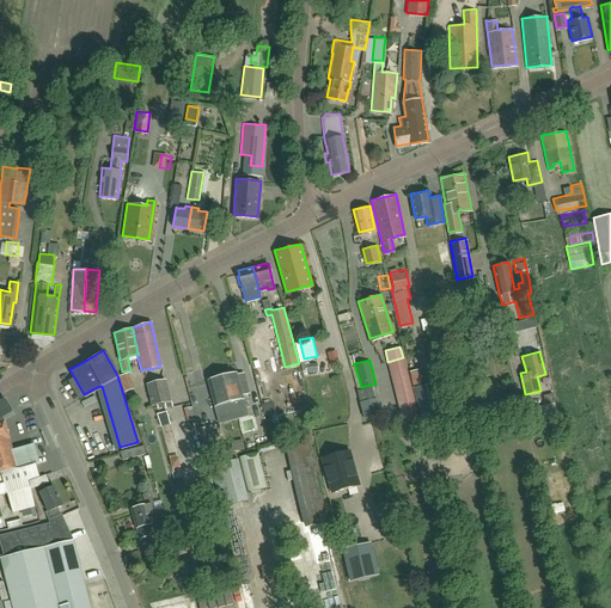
[(127,370),(122,372),(117,374),(123,391),(133,386),(127,370)]
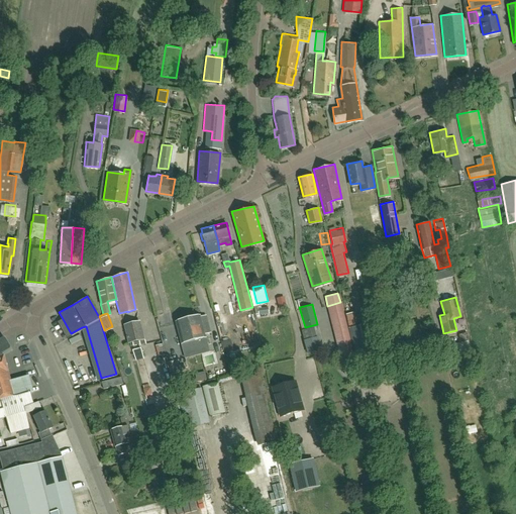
[(372,321),(356,324),(354,313),(345,315),(348,326),(356,360),(379,355),(372,321)]
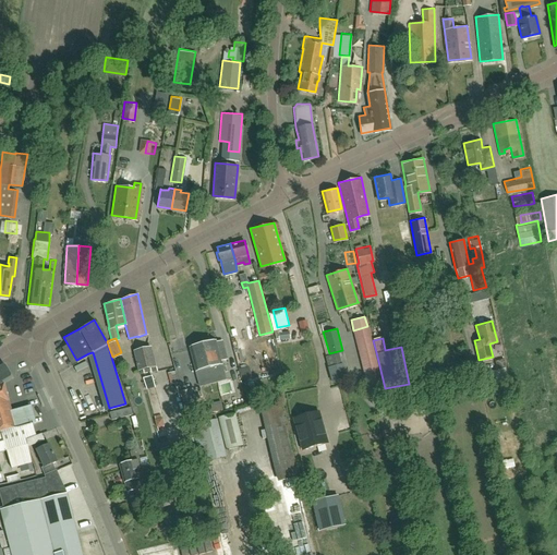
[(215,340),(215,339),(206,341),(212,361),(209,362),(208,356),(203,357),(205,363),(207,362),(208,365),(209,365),(210,368),(213,368),(214,372),(210,372),(213,381),(225,377),(220,358),(225,357),(220,339),(215,340)]
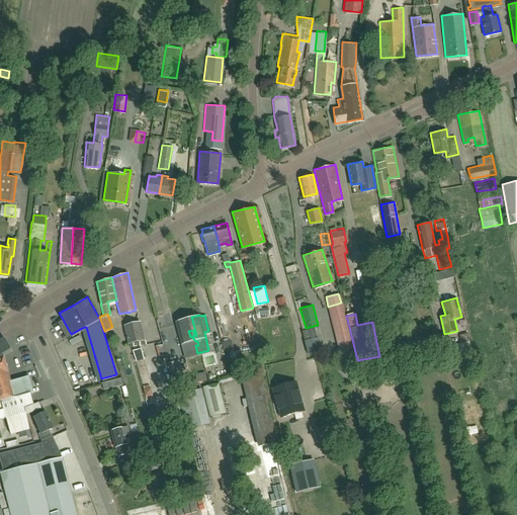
[(196,335),(191,317),(189,317),(188,316),(186,317),(185,319),(175,321),(184,356),(197,353),(195,345),(198,345),(197,341),(195,341),(194,339),(193,339),(192,336),(190,337),(188,331),(193,330),(194,336),(196,335)]
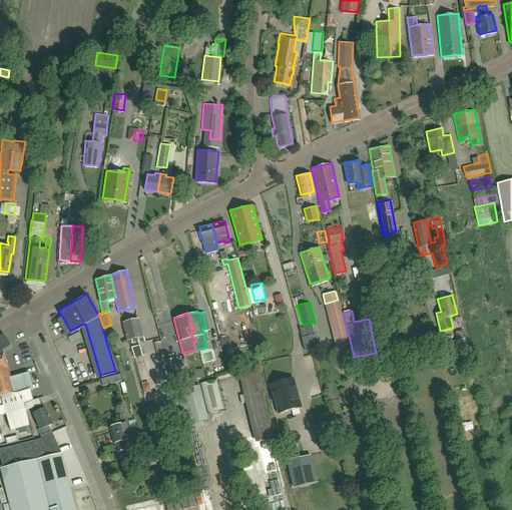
[(129,339),(142,336),(138,317),(121,321),(125,340),(129,339)]
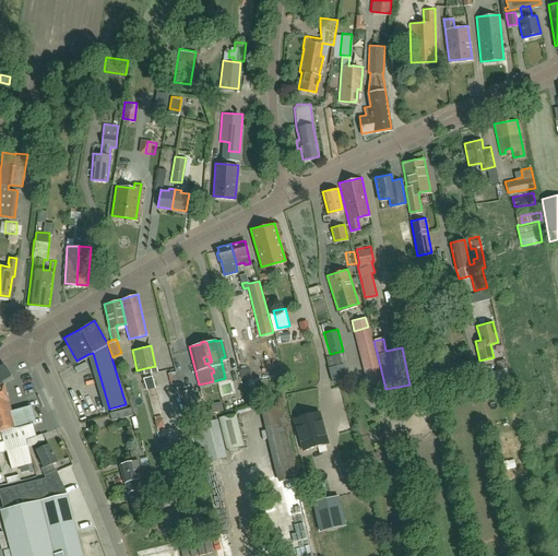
[(505,358),(496,361),(498,369),(507,367),(505,358)]
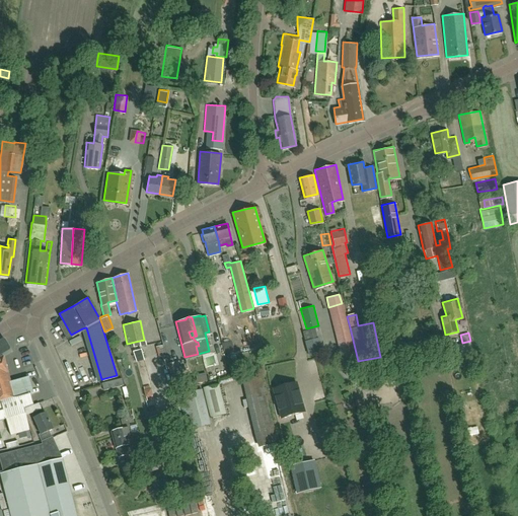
[(0,352),(10,347),(4,337),(0,339),(0,352)]
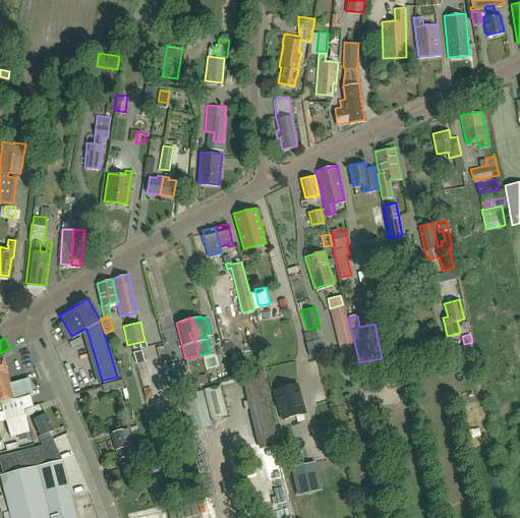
[(324,353),(323,343),(320,343),(319,341),(313,341),(314,354),(324,353)]
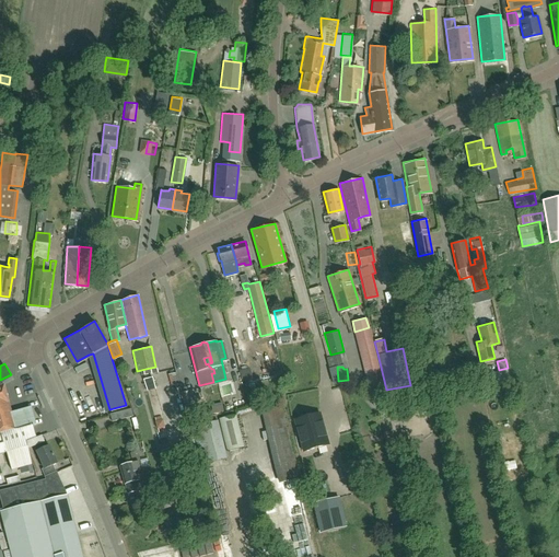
[(383,390),(377,368),(364,371),(371,393),(383,390)]
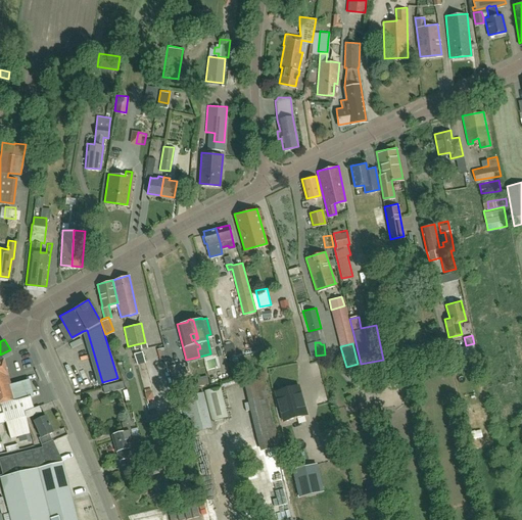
[(133,352),(136,361),(144,359),(142,350),(141,350),(133,352)]
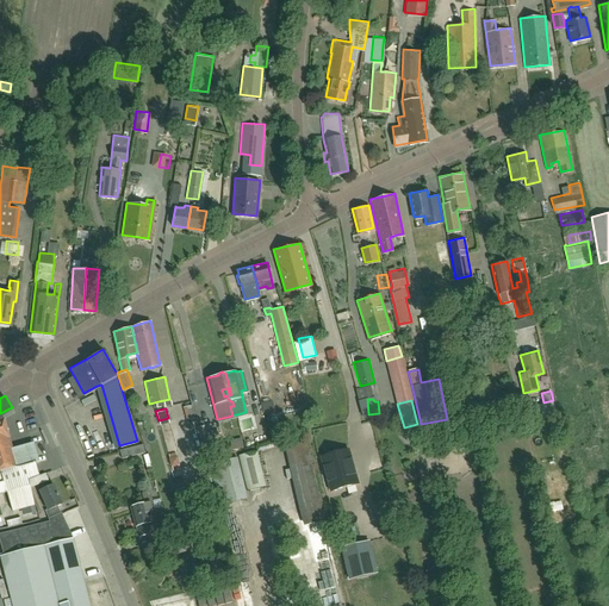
[(29,481),(28,478),(28,474),(38,472),(30,442),(12,447),(4,416),(0,417),(25,503),(33,500),(29,481)]
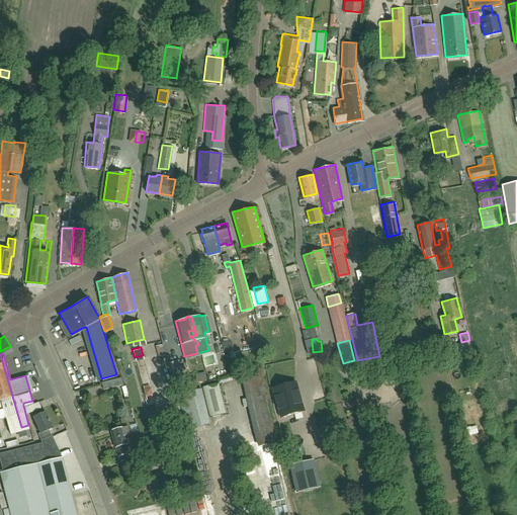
[(10,431),(21,427),(0,354),(0,399),(2,406),(0,406),(0,416),(5,414),(10,431)]
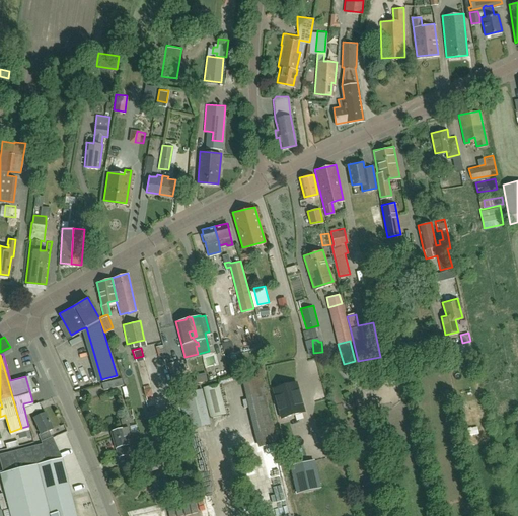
[(179,383),(186,381),(181,370),(174,372),(179,383)]
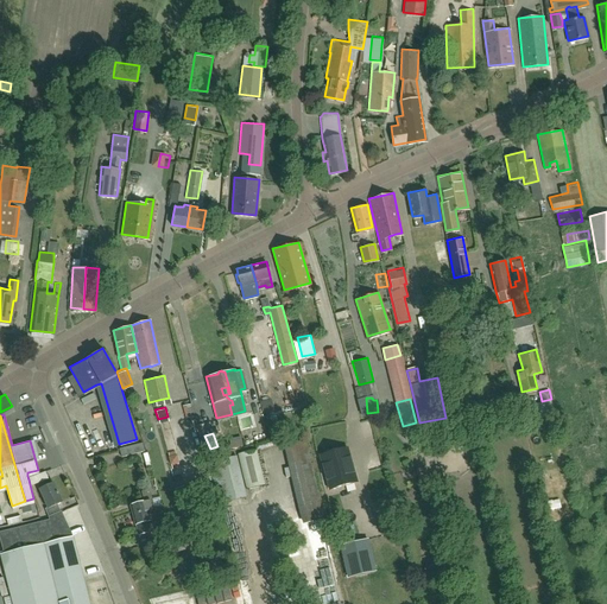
[(305,438),(284,443),(303,522),(323,516),(305,438)]
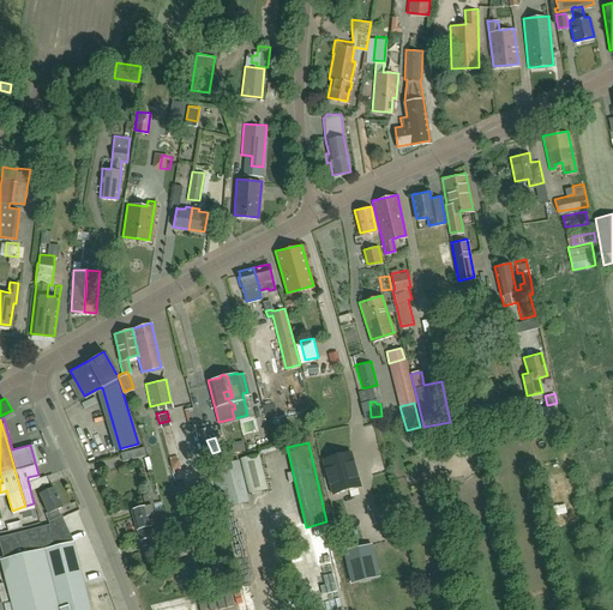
[(144,448),(143,445),(120,451),(122,459),(148,452),(146,447),(144,448)]
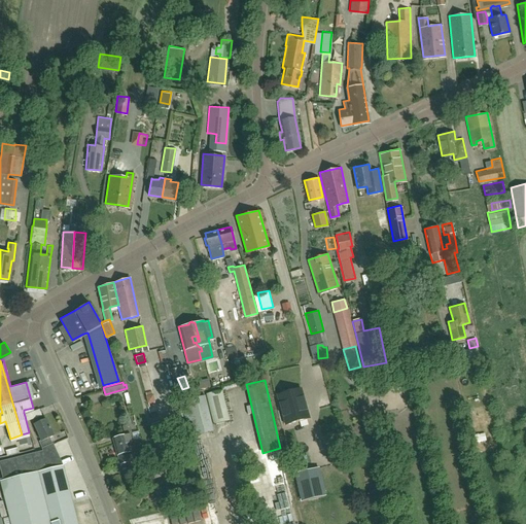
[(301,386),(277,393),(284,421),(291,419),(308,415),(301,386)]
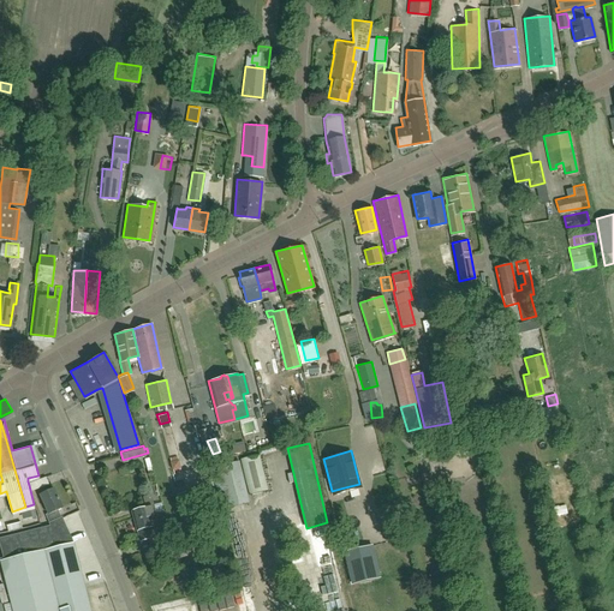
[(258,454),(240,459),(249,492),(267,487),(258,454)]
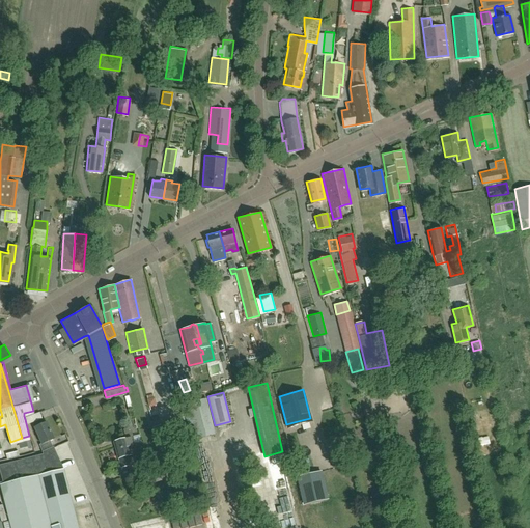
[(215,433),(205,396),(182,403),(190,439),(215,433)]
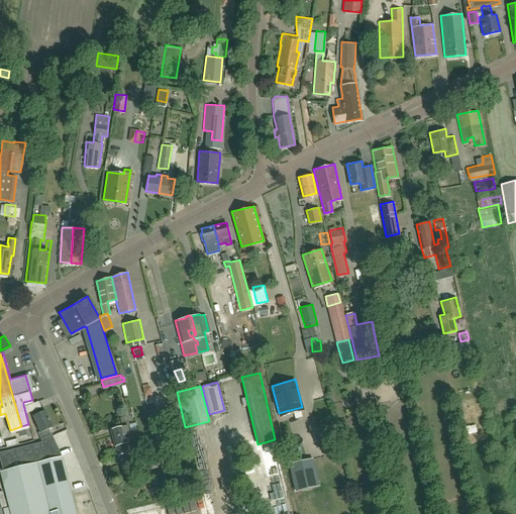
[(356,411),(365,409),(360,395),(353,397),(356,411)]
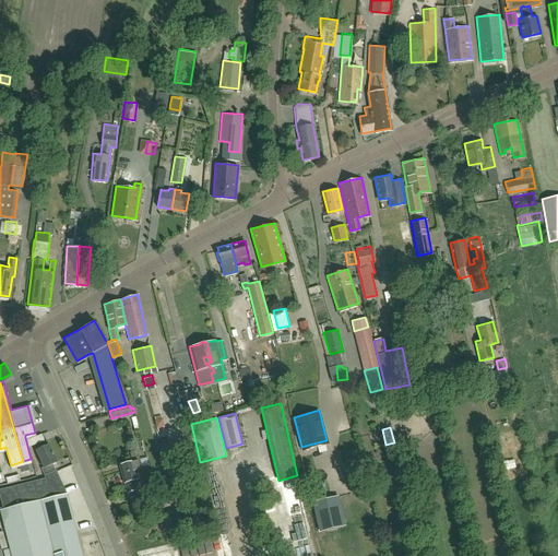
[(0,510),(8,540),(11,555),(82,555),(66,492),(58,475),(59,475),(56,469),(55,469),(52,462),(57,460),(49,442),(36,449),(44,465),(42,465),(45,473),(44,474),(45,476),(0,487),(0,494),(3,506),(0,507),(0,510)]
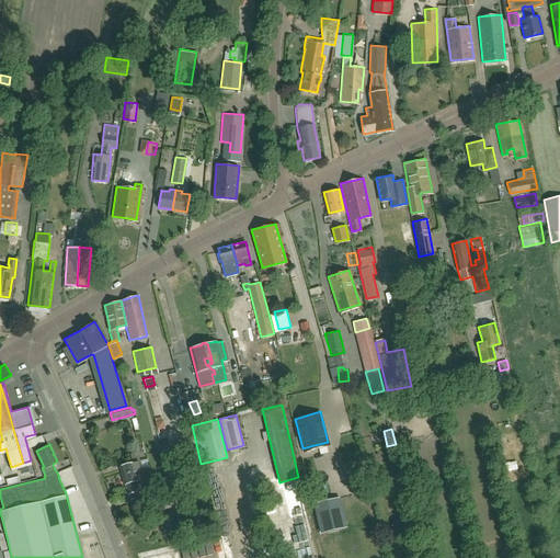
[(175,445),(160,450),(167,470),(181,466),(175,445)]
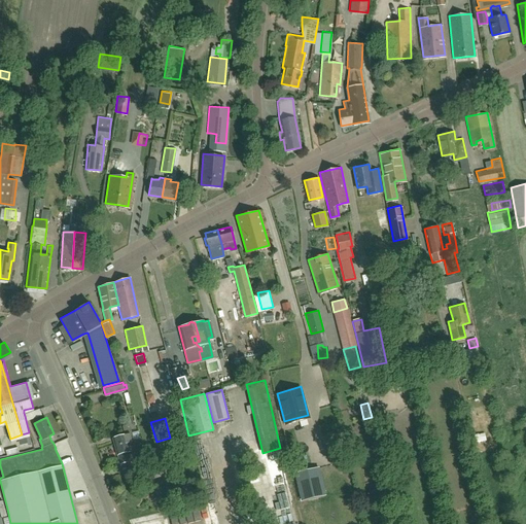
[(112,437),(114,445),(128,441),(129,441),(133,440),(129,422),(121,424),(125,433),(112,437)]
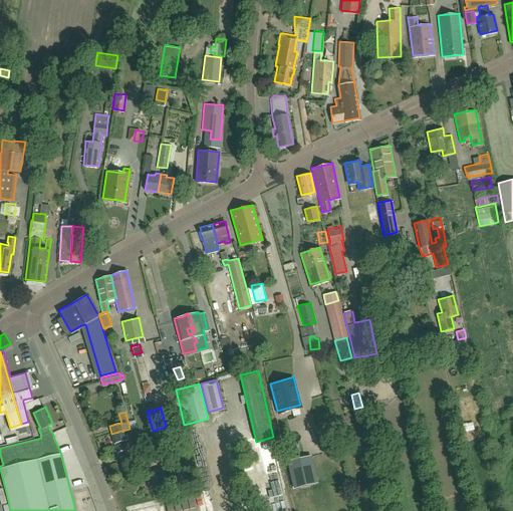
[(376,426),(374,418),(367,420),(369,428),(376,426)]
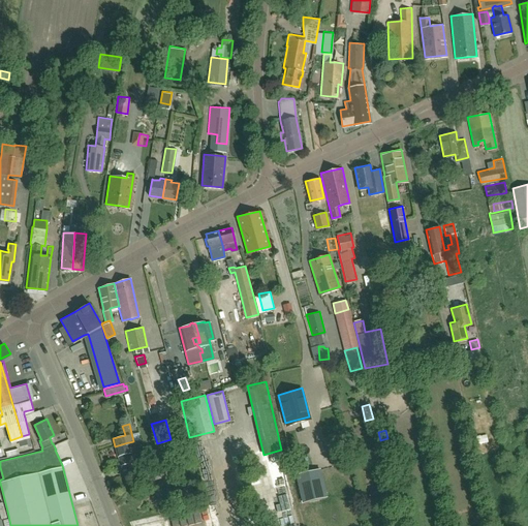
[(128,442),(115,446),(117,456),(118,455),(120,464),(128,461),(126,453),(130,452),(130,451),(140,449),(137,440),(133,441),(129,442),(128,442)]
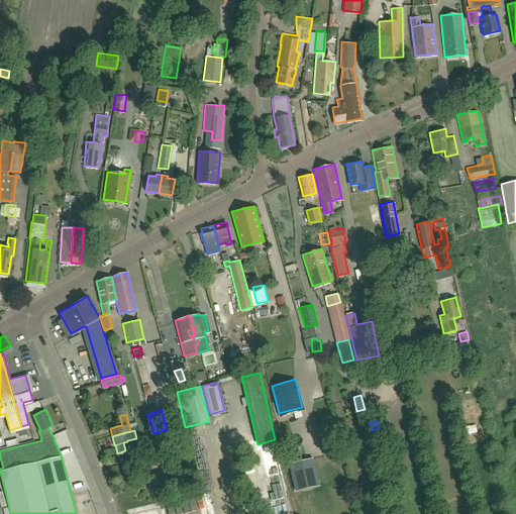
[(21,436),(9,438),(10,444),(22,442),(21,436)]
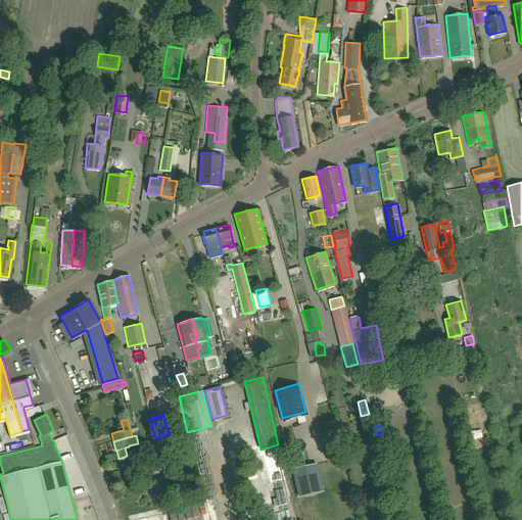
[(133,454),(136,464),(143,462),(140,453),(133,454)]
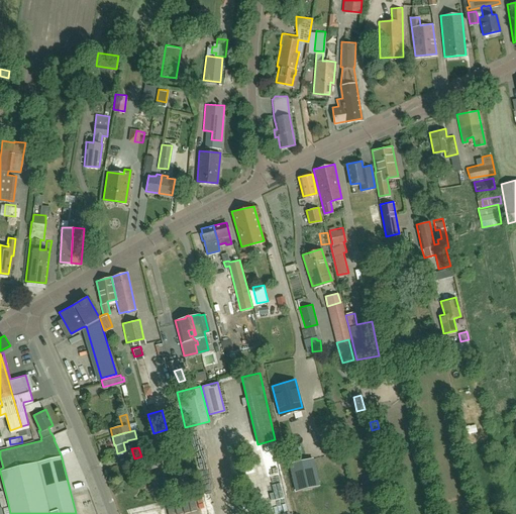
[(270,483),(277,482),(275,449),(268,449),(270,483)]
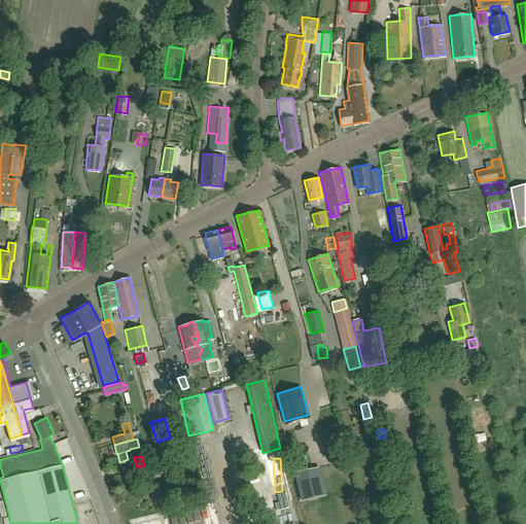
[(146,464),(144,465),(137,467),(139,475),(149,470),(146,464)]
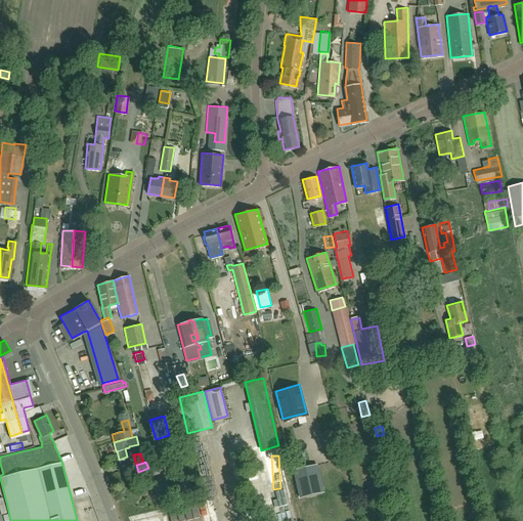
[(322,490),(316,463),(293,468),(299,495),(322,490)]
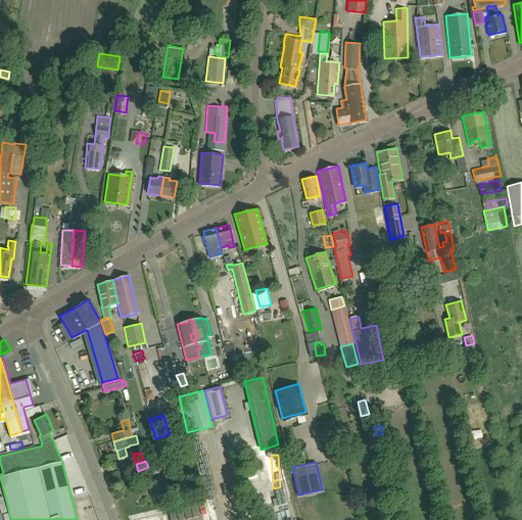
[(89,519),(101,519),(100,515),(100,516),(97,507),(86,511),(89,519)]
